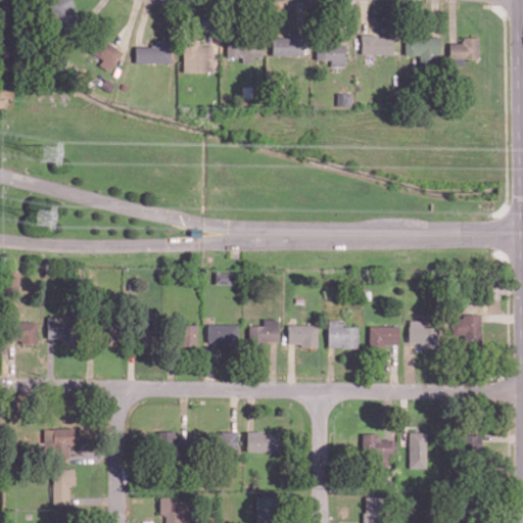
[(51,0),(72,0),(76,5),(73,7),(82,22),(65,32),(59,21),(56,22),(49,11),(52,9),(48,2),(51,0)]
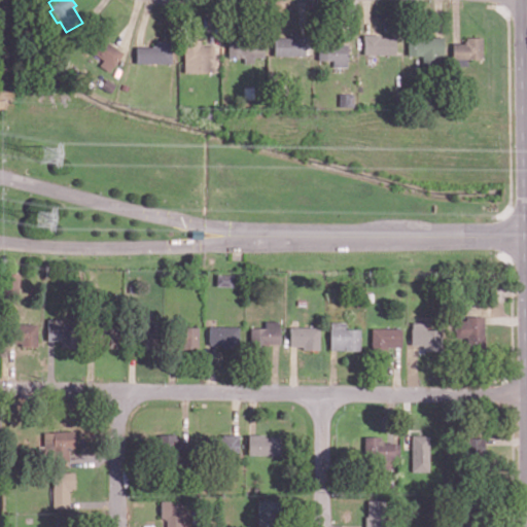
[(123,51),(109,72),(98,65),(102,59),(86,48),(96,34),(99,35),(102,30),(109,35),(107,39),(108,39),(107,41),(123,51)]
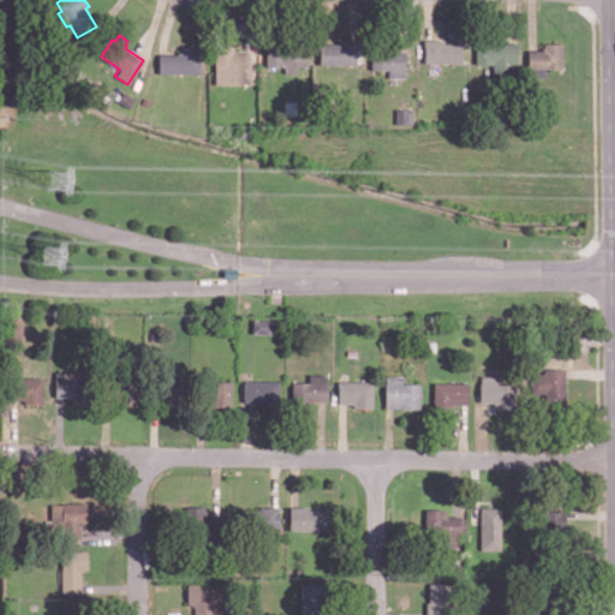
[(357,40),(357,64),(320,64),(320,43),(339,43),(339,36),(348,36),(348,40),(357,40)]
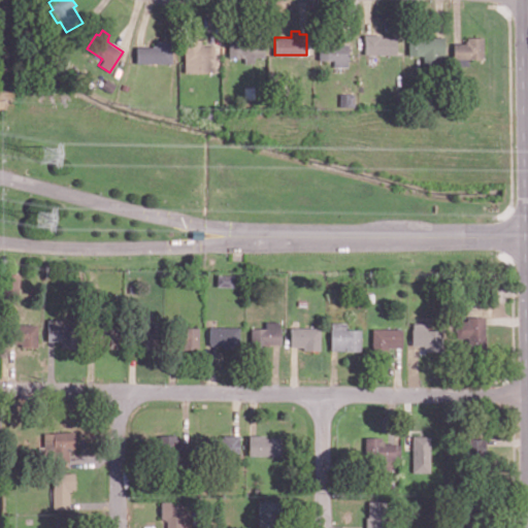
[(396,36),(396,54),(364,54),(364,47),(364,38),(364,34),(381,34),(381,36),(396,36)]
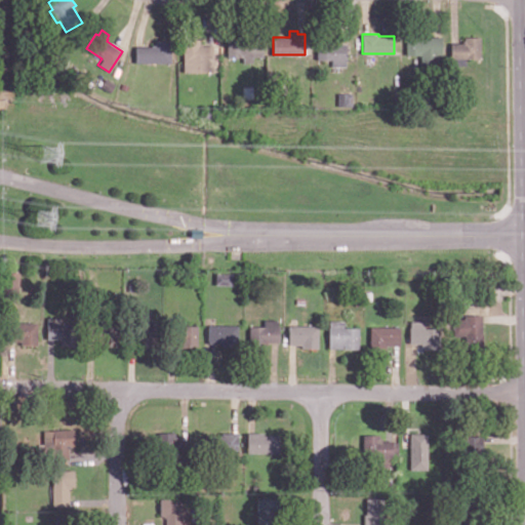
[(442,36),(442,54),(438,54),(438,64),(420,64),(420,53),(406,53),(406,36),(442,36)]
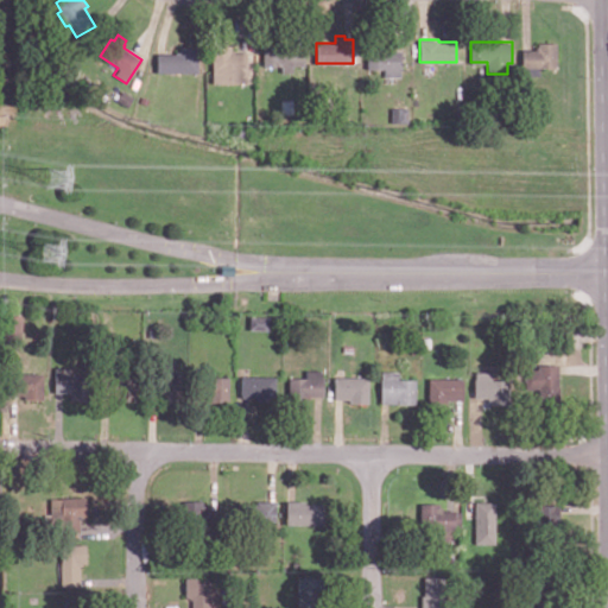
[(557,42),(557,67),(540,67),(540,74),(523,74),(523,49),(537,49),(537,45),(538,45),(538,42),(557,42)]
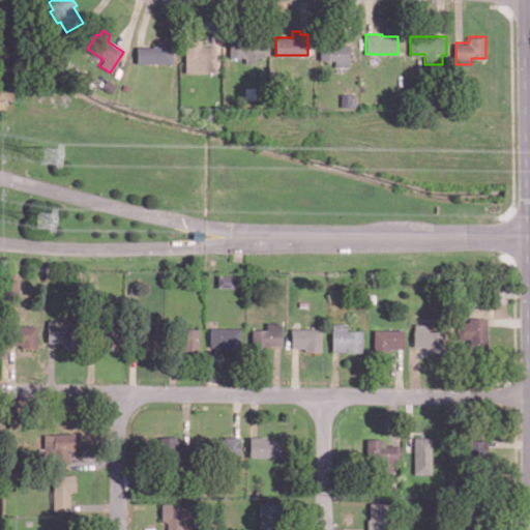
[(266,39),(266,56),(255,56),(255,63),(242,63),(242,57),(229,57),(229,38),(245,38),(245,39),(266,39)]
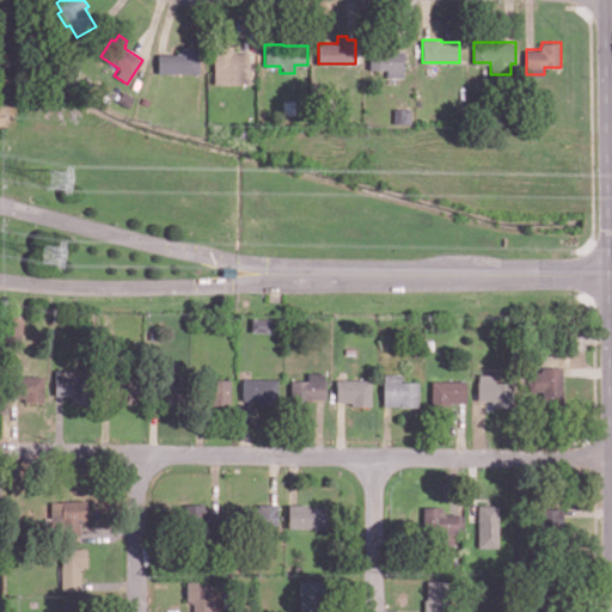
[(404,50),(404,69),(403,69),(403,77),(386,77),(386,68),(369,68),(369,44),(387,44),(387,50),(404,50)]
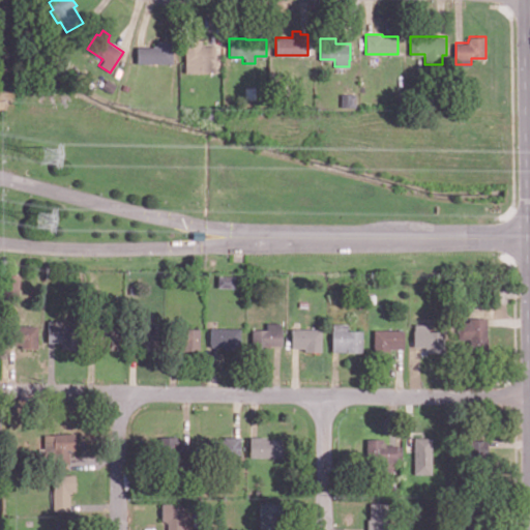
[(215,46),(215,71),(185,71),(185,39),(201,39),(201,43),(204,43),(204,46),(215,46)]
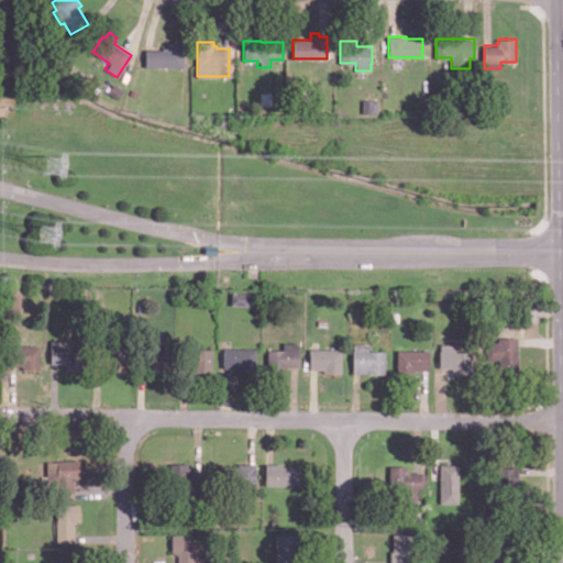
[(184,66),(145,66),(145,50),(163,50),(163,47),(166,47),(166,43),(184,43),(184,66)]
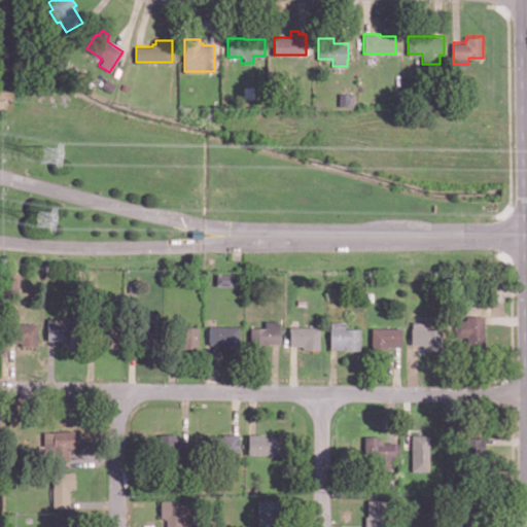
[(244,86),(244,98),(254,98),(254,86),(244,86)]
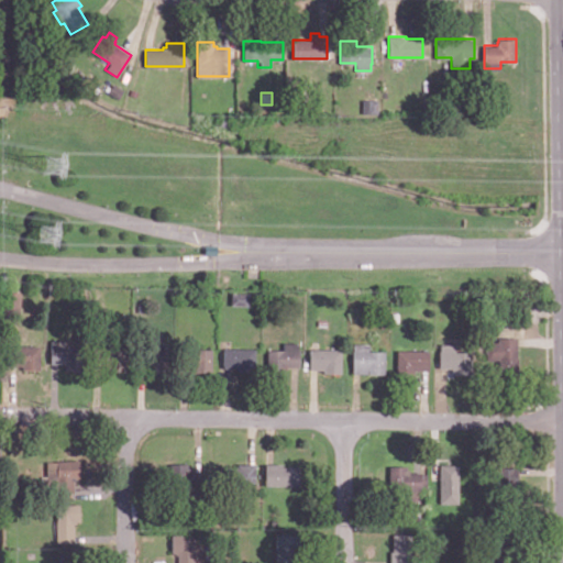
[(22,291),(20,313),(4,312),(7,290),(22,291)]
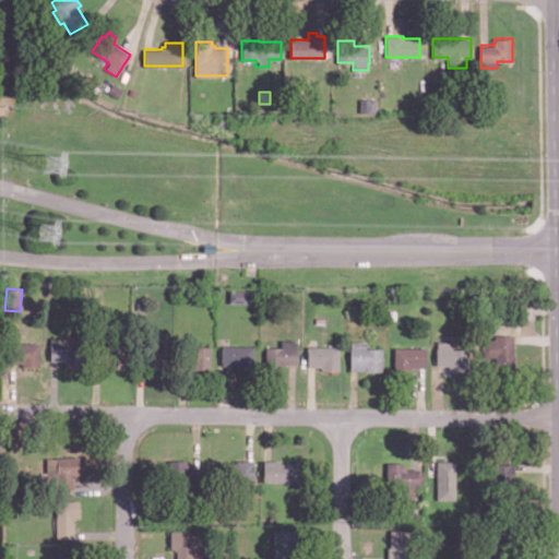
[(229,289),(229,301),(247,302),(248,290),(229,289)]
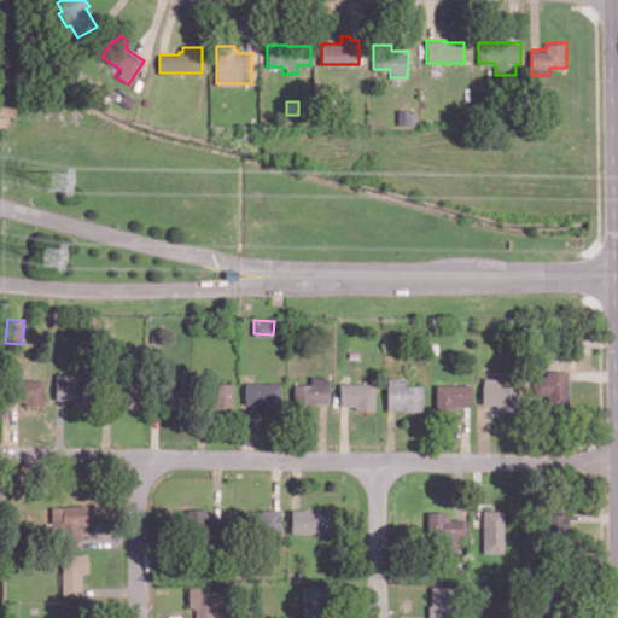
[(186,382),(186,407),(167,408),(167,402),(151,402),(151,380),(164,380),(164,365),(178,365),(178,382),(186,382)]
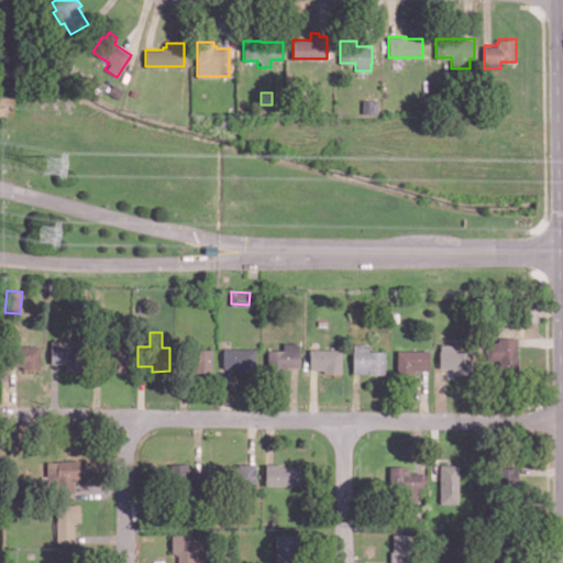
[(517,337),(516,375),(496,374),(496,359),(487,359),(487,341),(497,341),(497,337),(517,337)]
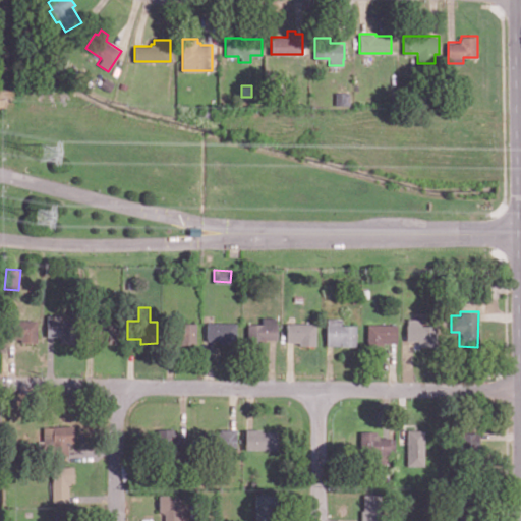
[(74,321),(74,342),(57,342),(57,336),(45,335),(45,313),(59,314),(59,321),(74,321)]
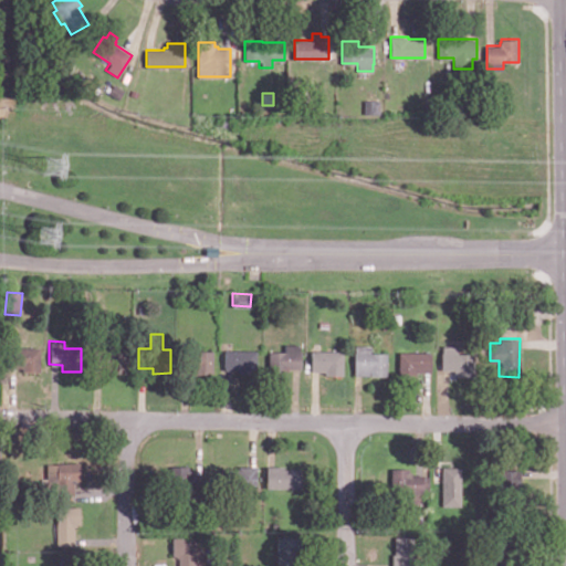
[(95,364),(95,342),(128,342),(128,371),(107,371),(107,364),(95,364)]
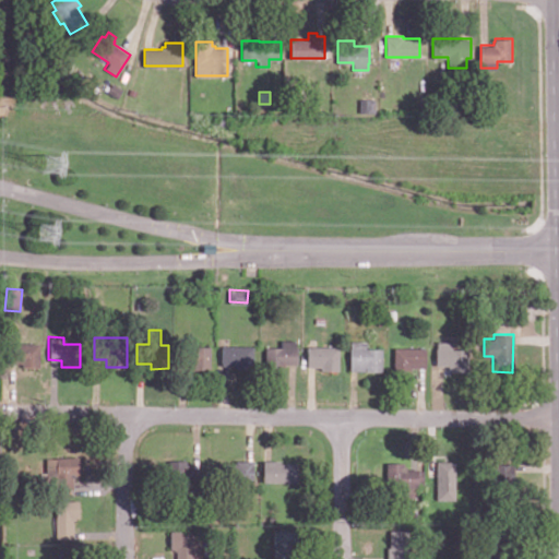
[(297,346),(297,364),(292,364),(285,364),(285,366),(282,366),(282,369),(265,369),(265,347),(281,347),(281,341),(282,341),(282,340),(293,340),(293,341),(294,341),(294,340),(296,340),(296,341),(296,346),(297,346)]
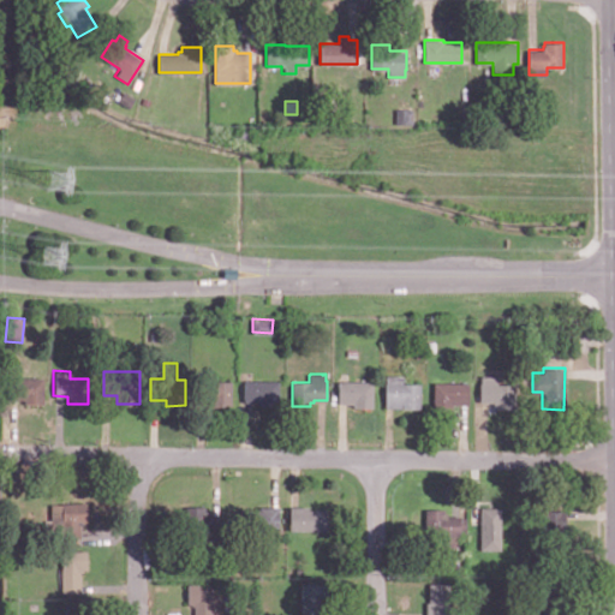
[(419,383),(419,408),(384,407),(384,381),(386,381),(386,375),(402,375),(402,378),(404,378),(404,381),(402,381),(402,383),(419,383)]
